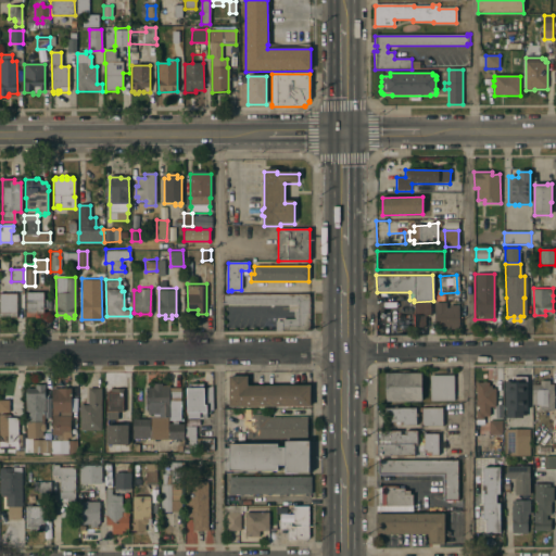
[(43,315),(40,315),(40,316),(35,316),(35,315),(26,315),(25,290),(43,290),(43,315)]
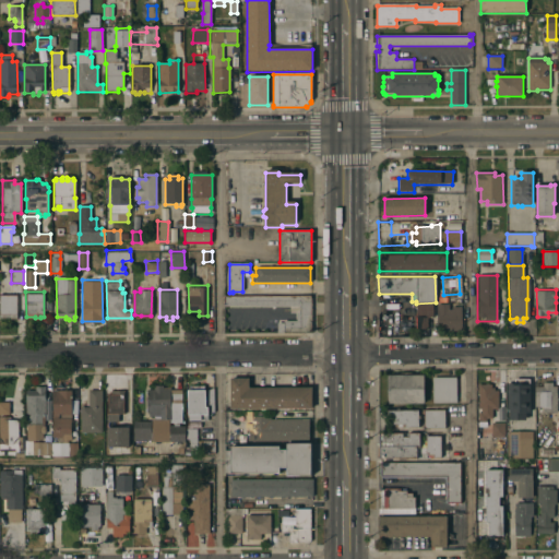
[(0,295),(16,295),(16,319),(0,319),(0,295)]
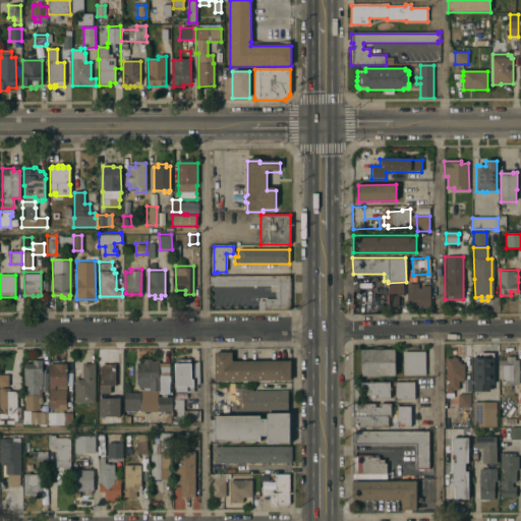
[(210,285),(210,276),(289,276),(289,309),(257,309),(257,301),(264,300),(264,299),(276,299),(276,292),(278,292),(278,285),(210,285)]
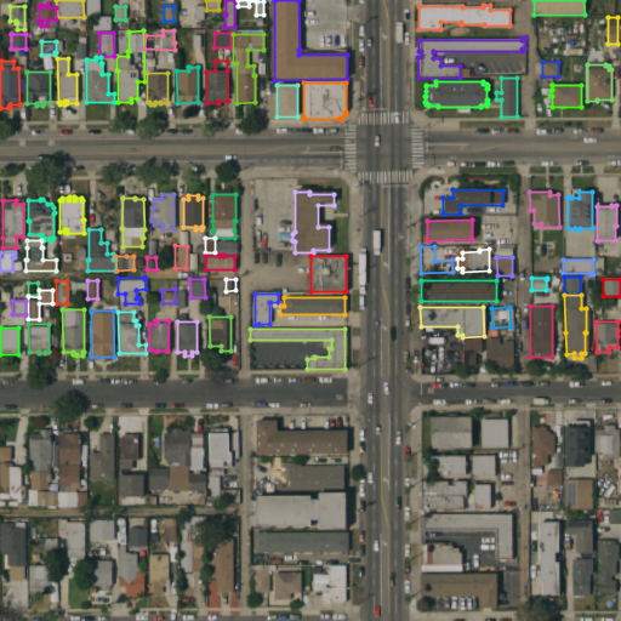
[(486,365),(486,335),(500,336),(500,341),(502,341),(502,339),(514,339),(513,365),(486,365)]
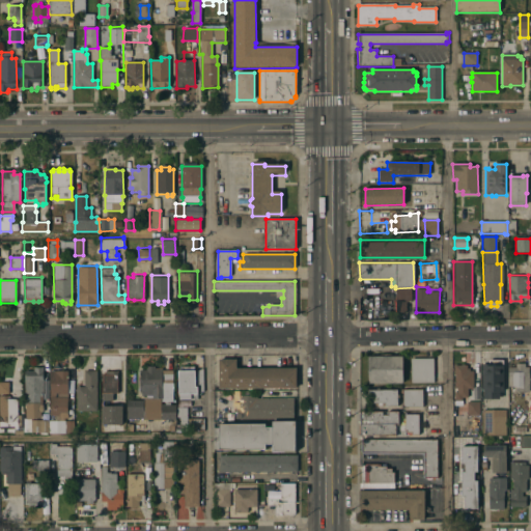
[(412,300),(407,300),(407,310),(396,310),(395,288),(411,288),(412,300)]
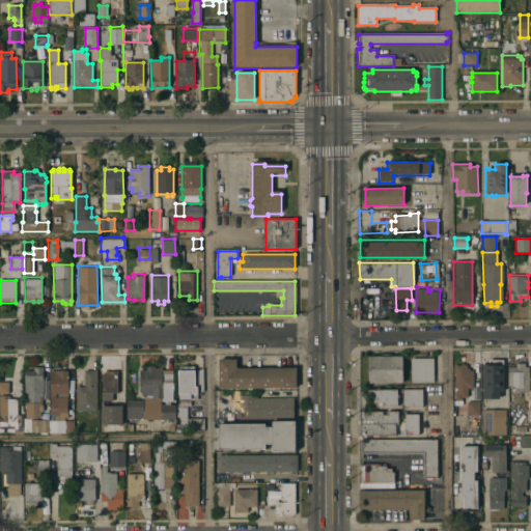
[(401,355),(402,381),(368,381),(368,355),(401,355)]
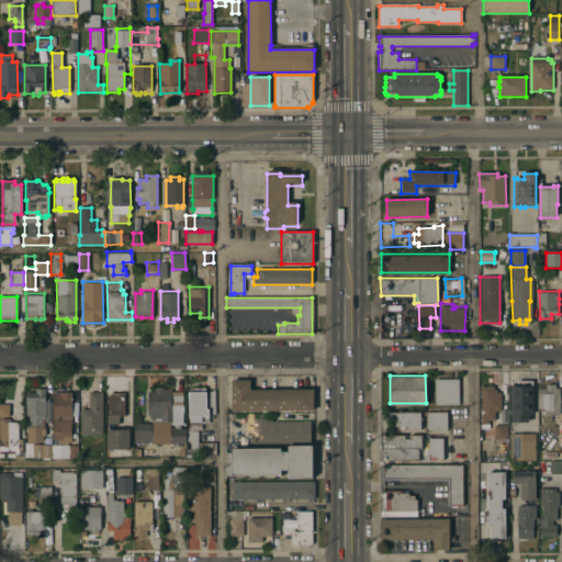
[(435,378),(458,378),(459,402),(435,403),(435,378)]
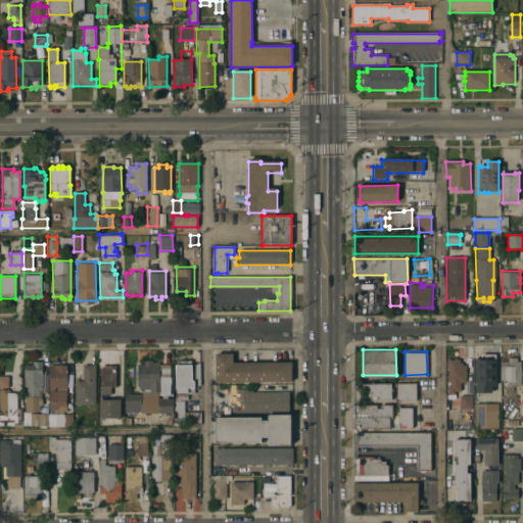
[(216,381),(215,352),(232,352),(233,361),(291,361),(291,380),(216,381)]
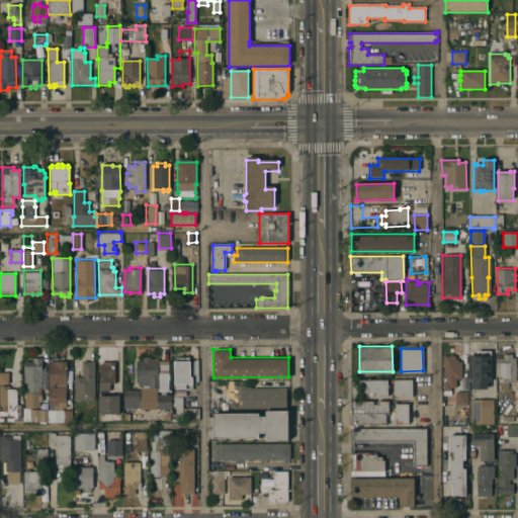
[(516,366),(515,366),(515,380),(503,380),(503,375),(496,375),(496,353),(511,352),(511,356),(515,356),(516,366)]
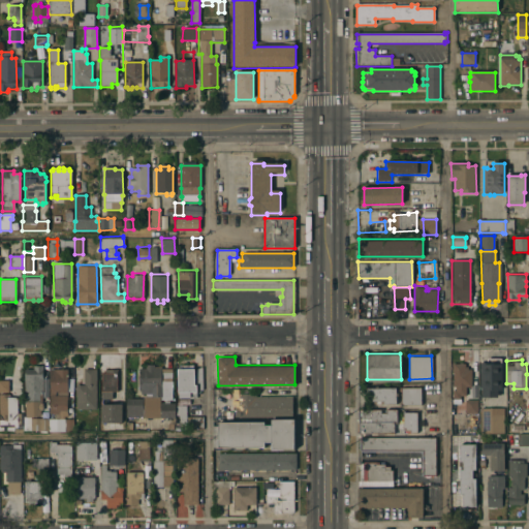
[(480,361),(488,361),(488,362),(501,361),(501,389),(497,389),(497,395),(481,396),(480,361)]
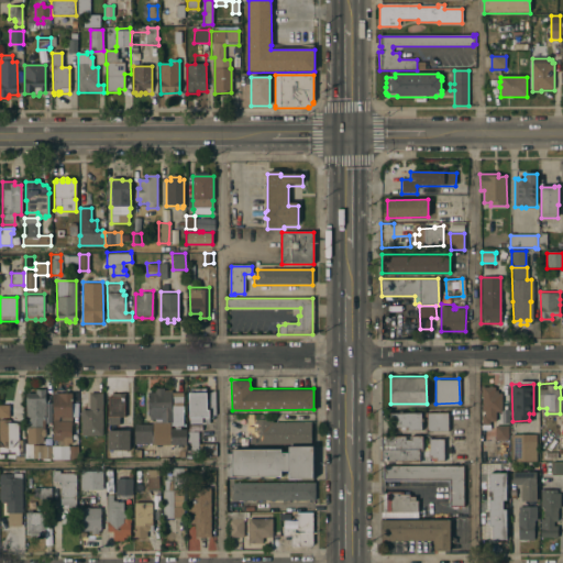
[(482,395),(481,395),(481,393),(482,393),(482,385),(495,385),(495,388),(497,388),(497,392),(501,392),(501,410),(496,410),(496,419),(489,419),(489,423),(482,423),(482,414),(484,414),(484,409),(482,409),(482,395)]
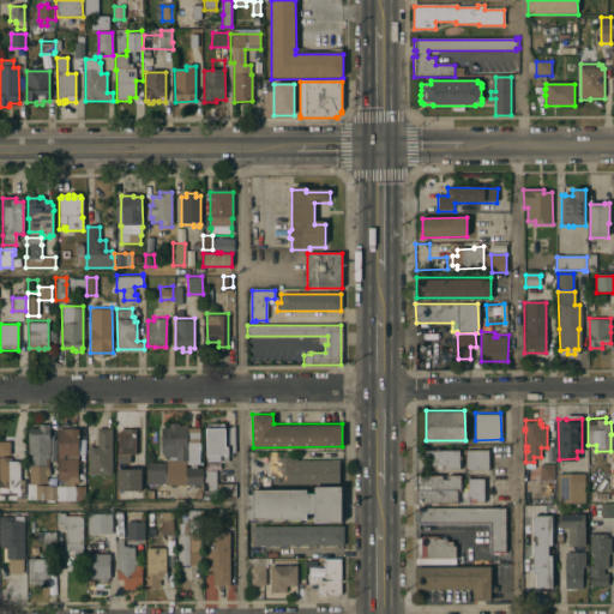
[(161,426),(169,426),(169,421),(179,421),(179,423),(187,423),(187,426),(199,426),(199,440),(187,440),(187,458),(185,458),(185,483),(167,483),(167,458),(169,458),(169,455),(166,455),(163,453),(162,452),(161,450),(161,426)]
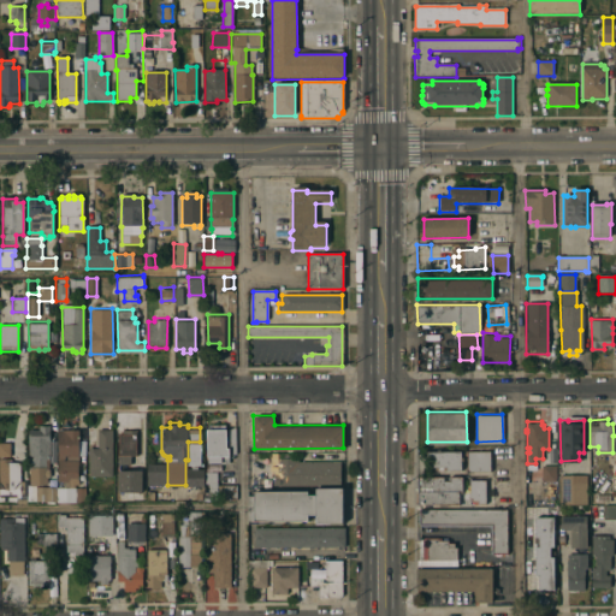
[(28,428),(39,428),(39,424),(49,424),(51,455),(48,455),(48,467),(49,467),(49,477),(47,477),(47,483),(39,483),(39,484),(29,485),(29,465),(33,465),(33,462),(29,462),(28,428)]
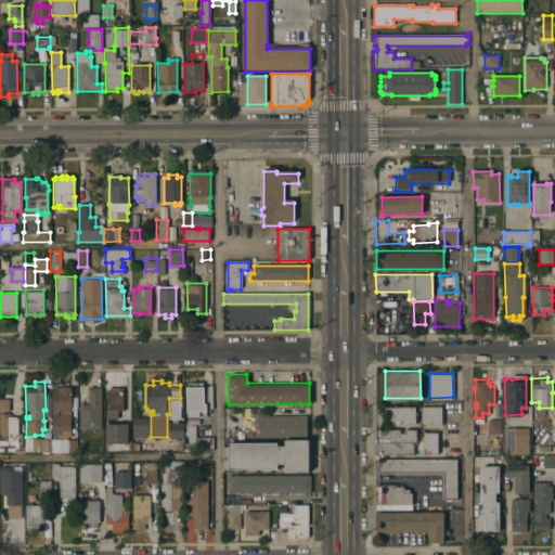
[(211,408),(206,408),(206,415),(188,415),(188,410),(185,410),(185,386),(190,385),(190,382),(203,382),(203,386),(211,384),(211,408)]
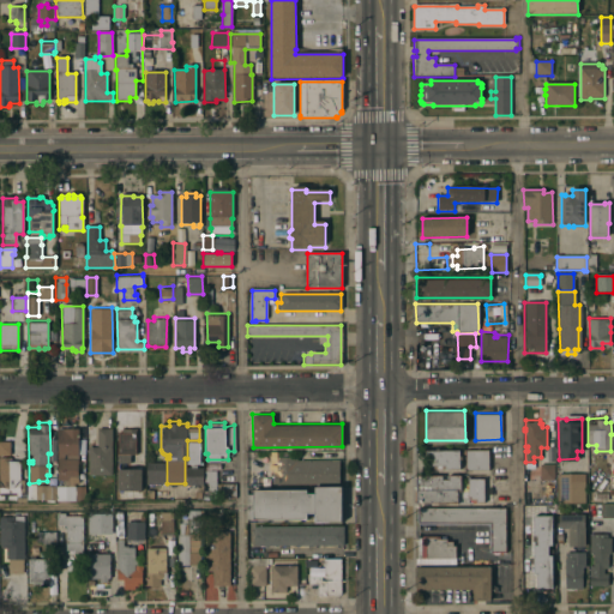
[(58,426),(78,427),(78,438),(84,438),(84,452),(78,452),(78,458),(78,464),(78,481),(74,481),(74,483),(68,483),(68,482),(64,482),(64,479),(58,479),(58,426)]
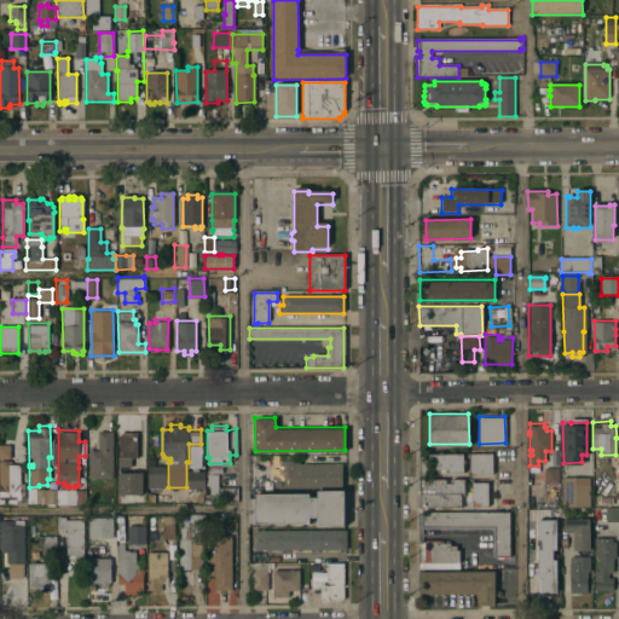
[(113,476),(90,476),(90,456),(88,456),(88,449),(98,449),(98,429),(113,429),(113,476)]
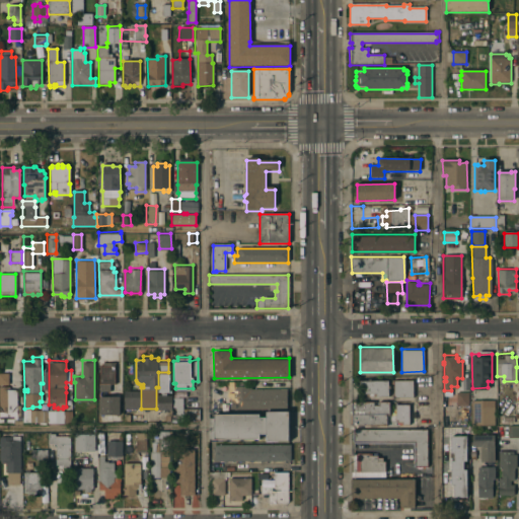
[(99,382),(99,364),(102,364),(102,361),(115,361),(115,382),(99,382)]
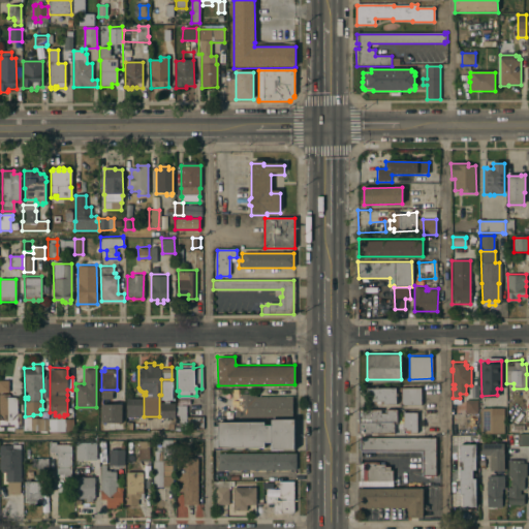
[(395,386),(395,392),(397,392),(397,394),(395,394),(395,402),(383,402),(383,403),(379,403),(379,402),(367,402),(367,386),(395,386)]
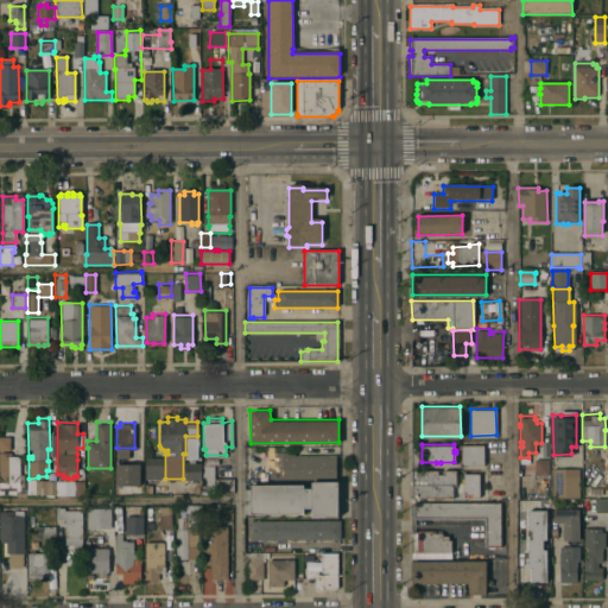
[(483,444),(483,463),(461,463),(461,449),(456,449),(456,444),(483,444)]
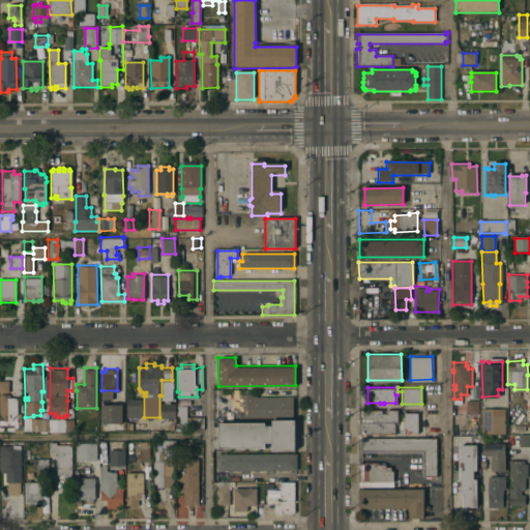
[(163,389),(173,389),(173,396),(163,398),(163,389)]
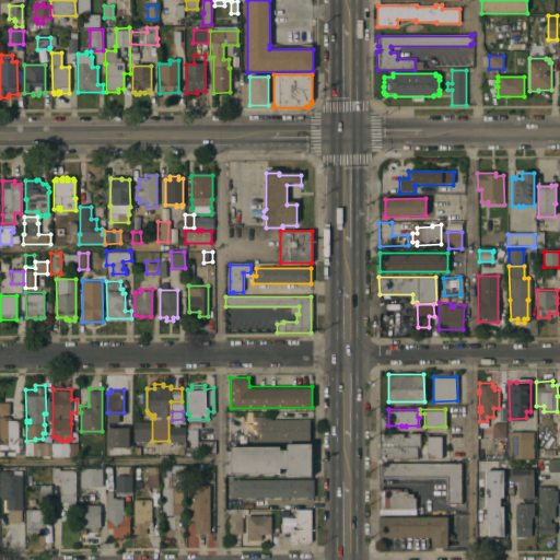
[(248,429),(252,429),(252,415),(271,415),(271,418),(308,418),(308,442),(311,442),(311,444),(248,444),(248,429)]
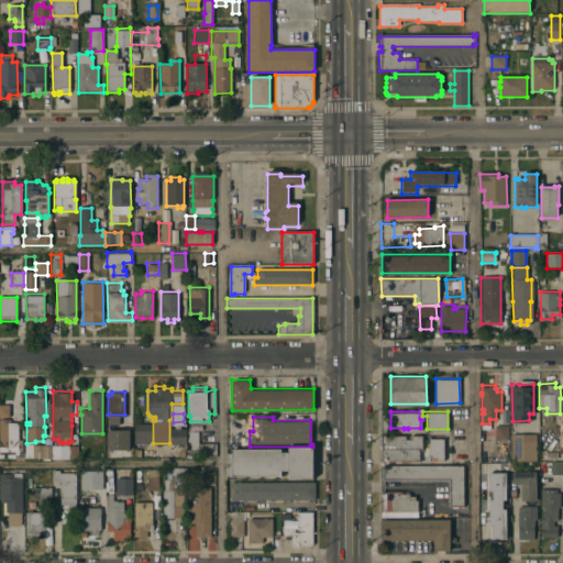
[(0,418),(9,418),(9,421),(18,421),(19,453),(14,453),(14,456),(0,456),(0,418)]
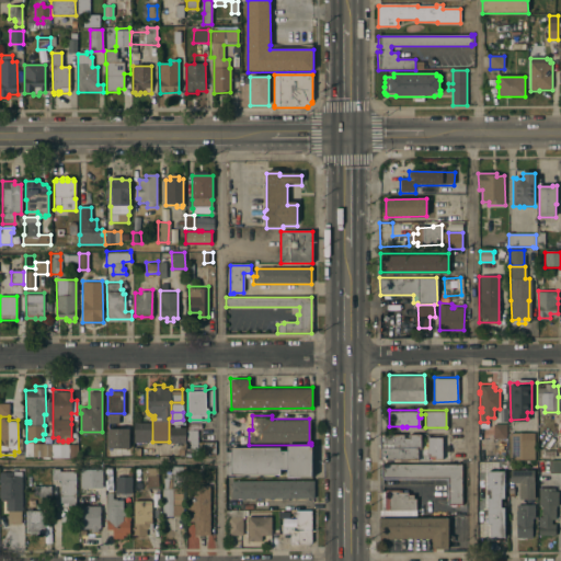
[(151,439),(141,439),(141,441),(134,441),(134,421),(151,421),(151,439)]
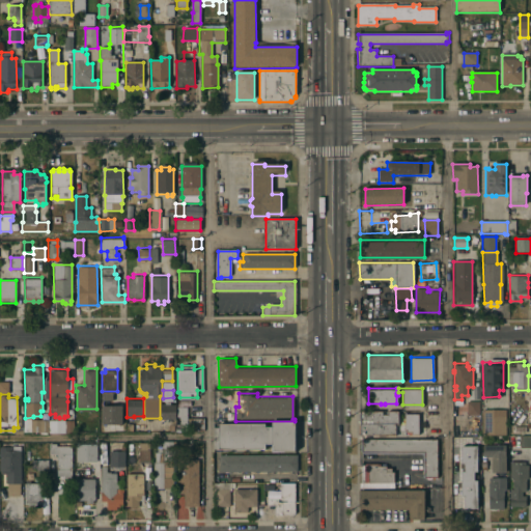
[(479,399),(479,413),(467,414),(467,399),(479,399)]
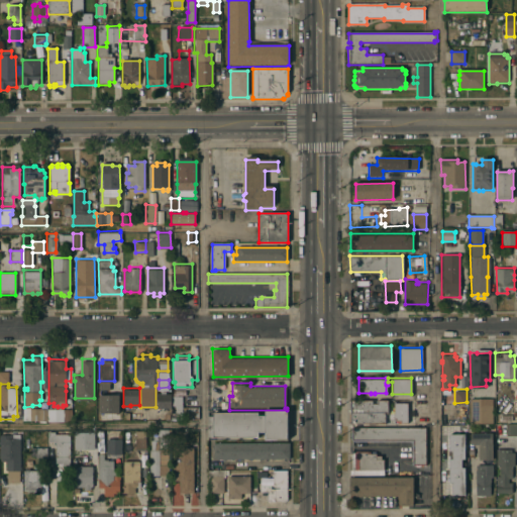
[(171,407),(167,407),(167,409),(163,409),(163,407),(157,407),(157,392),(171,391),(171,407)]
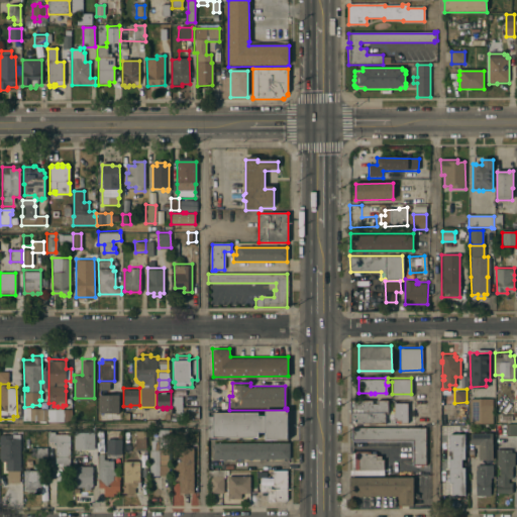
[(198,406),(198,418),(176,418),(176,404),(172,404),(172,395),(182,395),(182,404),(181,404),(181,408),(182,408),(182,406),(198,406)]
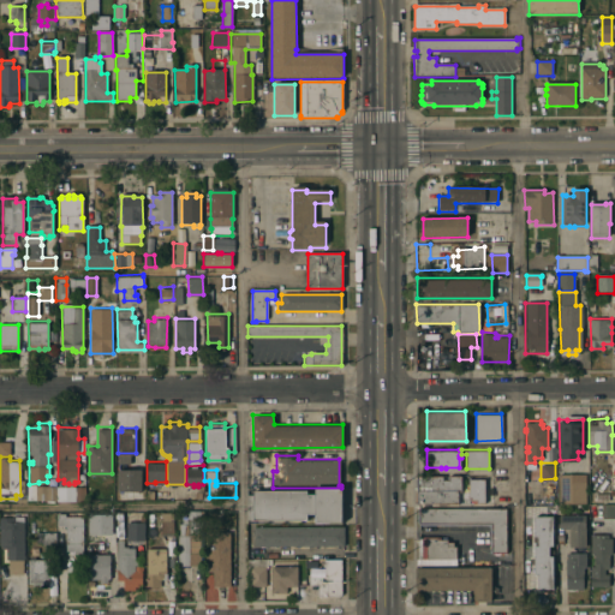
[(144,484),(126,485),(126,472),(143,471),(144,484)]
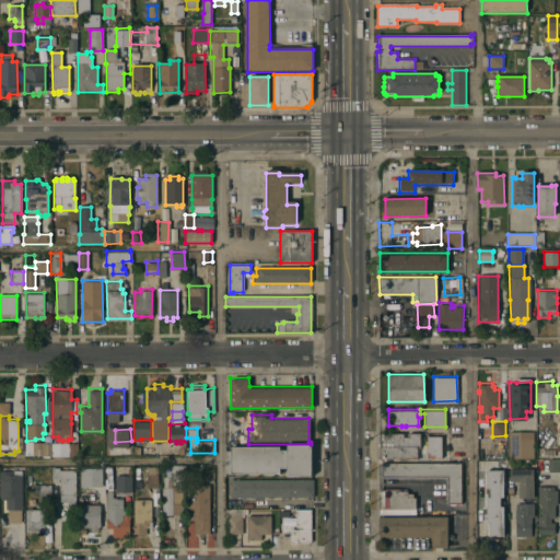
[(508,430),(521,430),(521,436),(533,436),(533,457),(508,457),(508,430)]
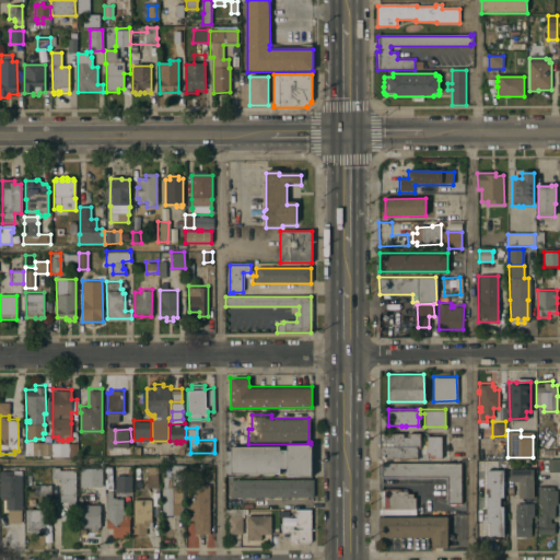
[(403,435),(408,435),(408,432),(420,432),(420,445),(417,445),(417,457),(405,457),(405,459),(403,459),(403,457),(400,457),(400,458),(398,458),(398,457),(380,457),(380,456),(377,456),(377,446),(380,446),(380,432),(403,432),(403,435)]
